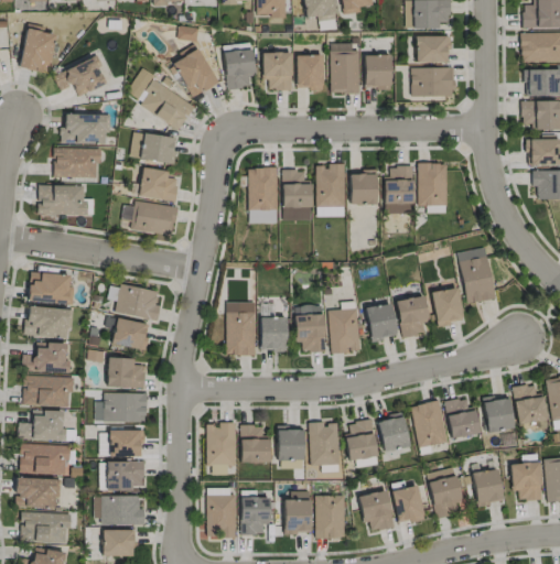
[(256,0),(257,17),(287,15),(286,0),(256,0)]
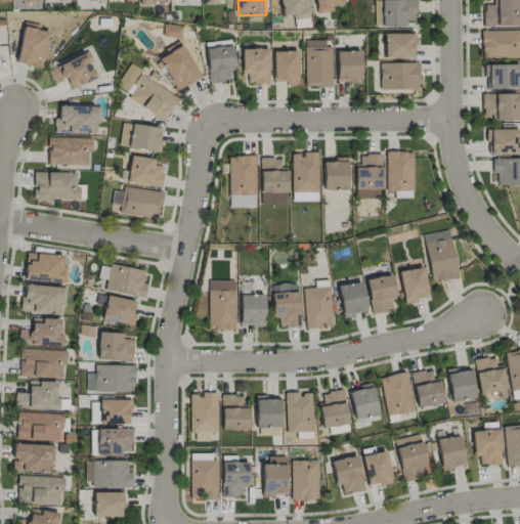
[(309,0),(282,0),(284,16),(297,15),(298,20),(311,18),(309,0)]
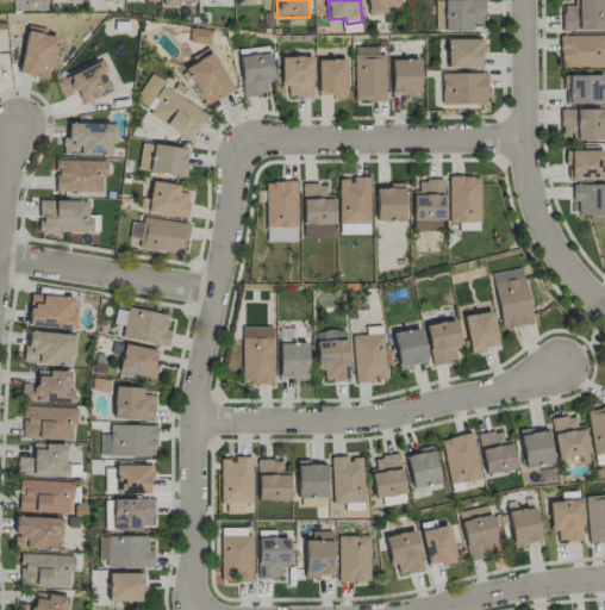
[(400,5),(399,0),(367,0),(369,16),(391,13),(390,6),(400,5)]
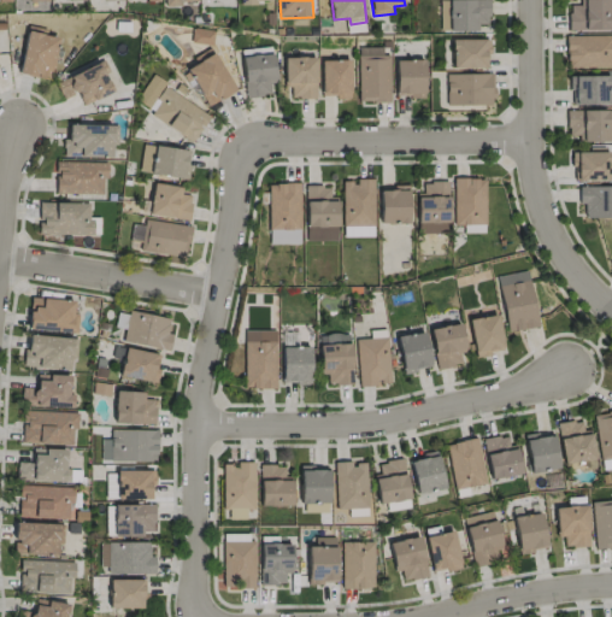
[(446,0),(446,30),(481,30),(481,23),(493,23),(493,0),(446,0)]
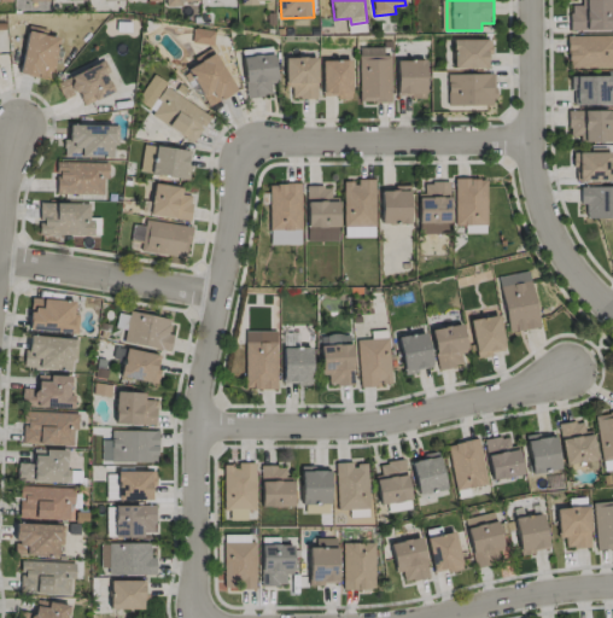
[(573,6),(573,30),(612,29),(612,0),(584,0),(585,5),(573,6)]
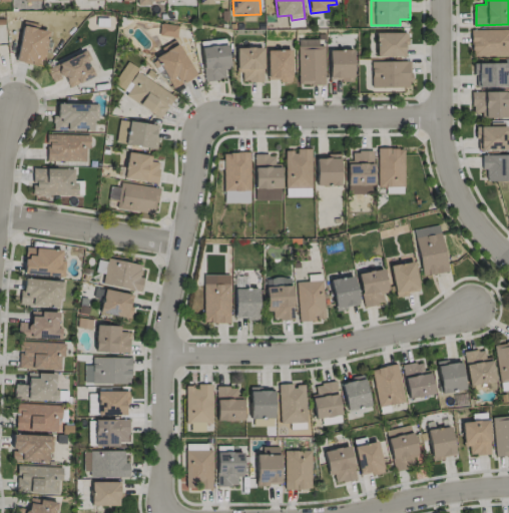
[(50,31),(39,29),(40,24),(26,22),(19,61),(44,65),(50,31)]
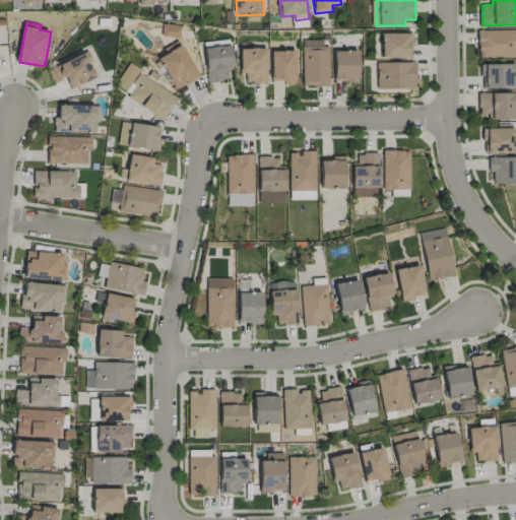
[(480,30),(480,57),(515,56),(515,29),(480,30)]
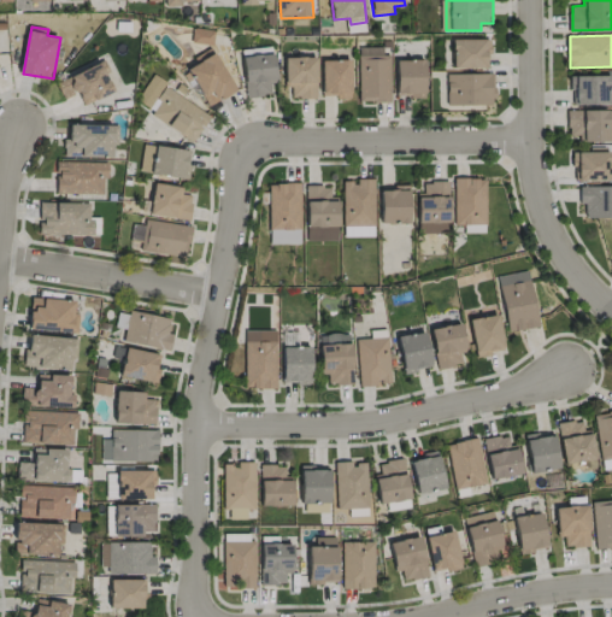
[(492,40),(454,41),(455,68),(493,68),(492,40)]
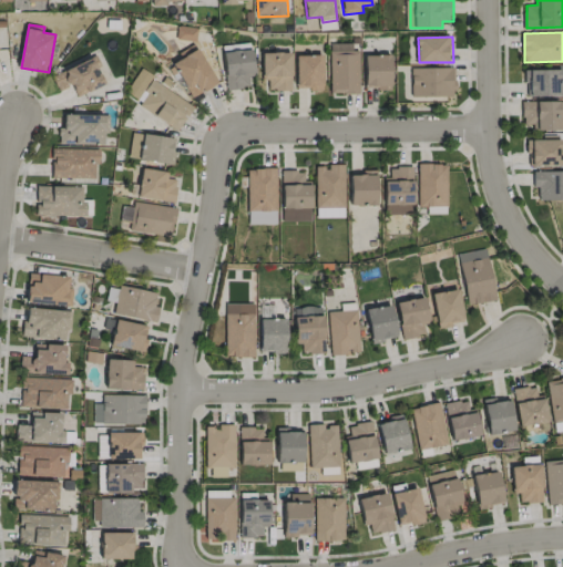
[(362,51),(355,50),(355,43),(334,43),(333,93),(361,93),(362,51)]
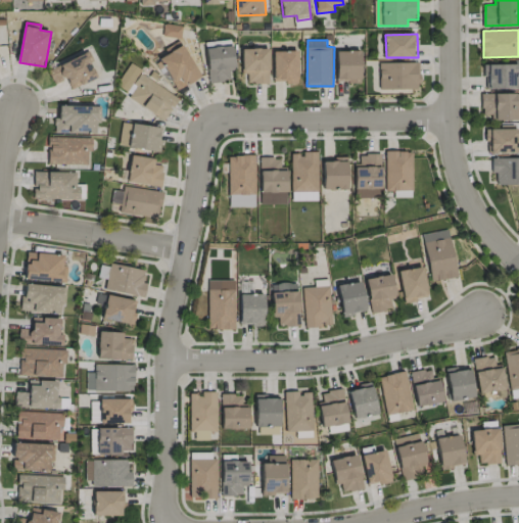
[(202,77),(183,44),(160,56),(179,90),(202,77)]
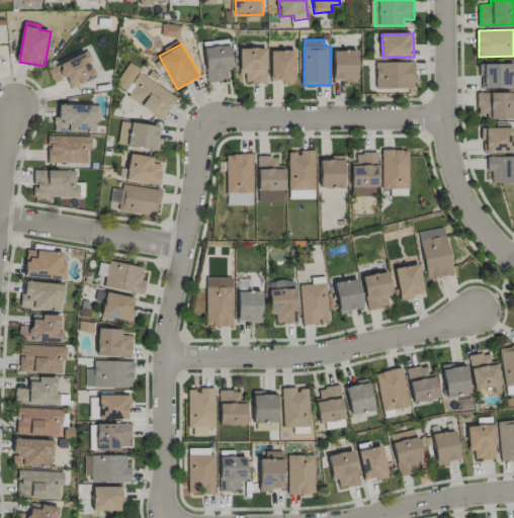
[(207,81),(230,80),(230,69),(233,69),(233,46),(206,47),(207,81)]
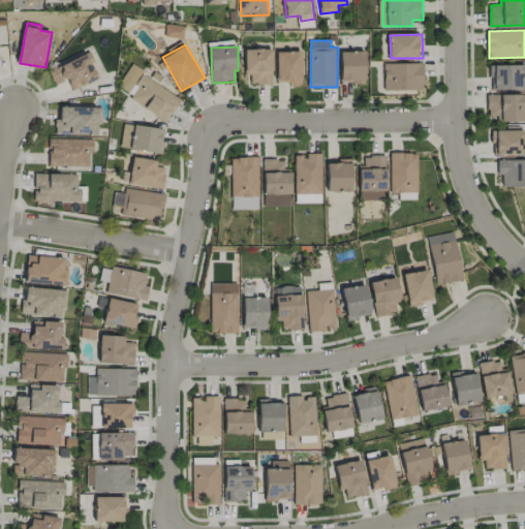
[(246,50),(247,75),(253,75),(253,85),(274,84),(273,49),(246,50)]
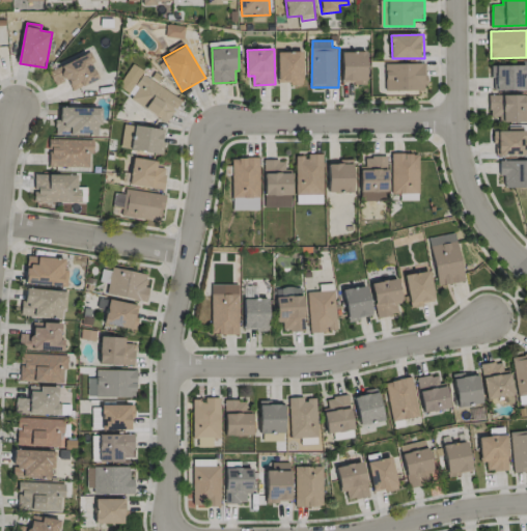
[(279,52),(280,84),(305,83),(304,51),(279,52)]
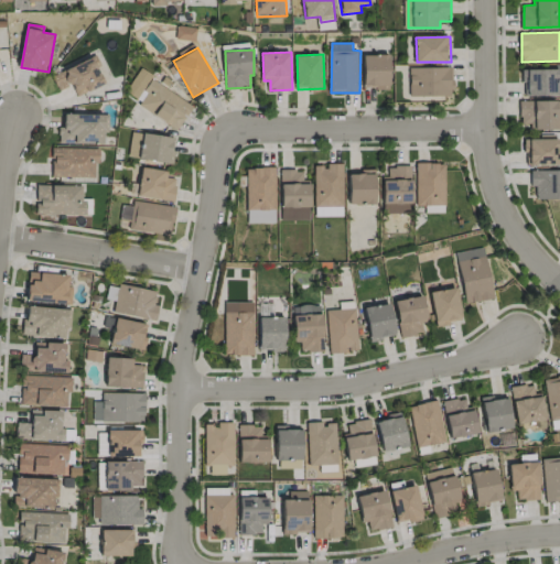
[(366,88),(391,87),(390,54),(365,55),(366,88)]
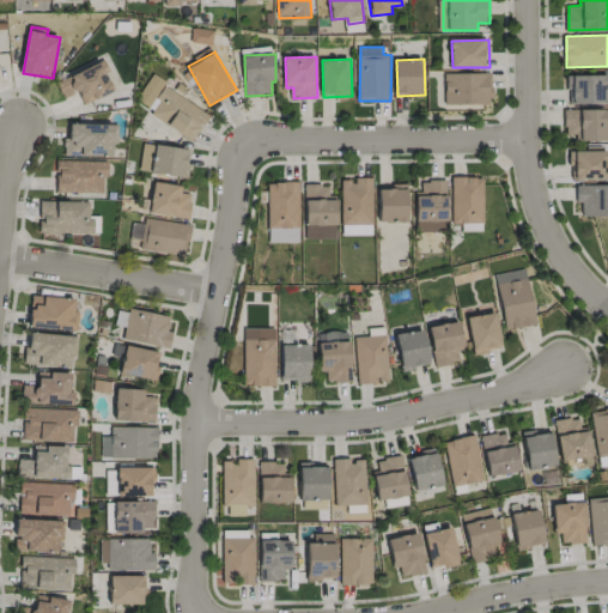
[(71,96),(79,91),(86,105),(115,91),(108,73),(111,72),(107,60),(64,82),(71,96)]
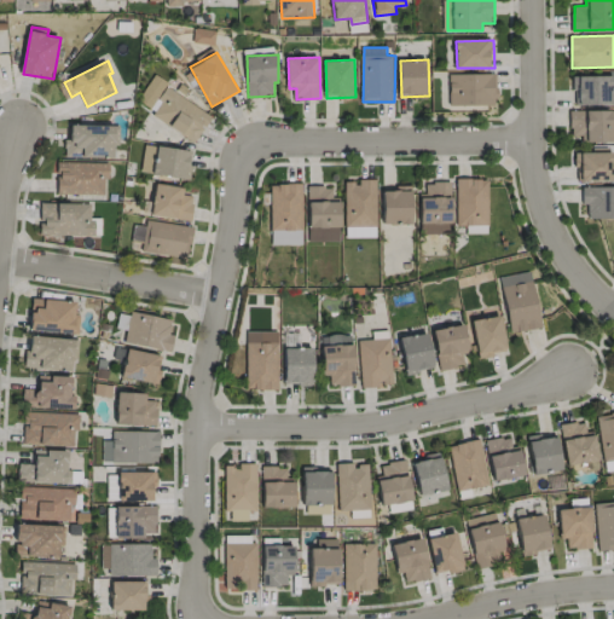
[(451,105),(498,104),(498,74),(451,75),(451,105)]
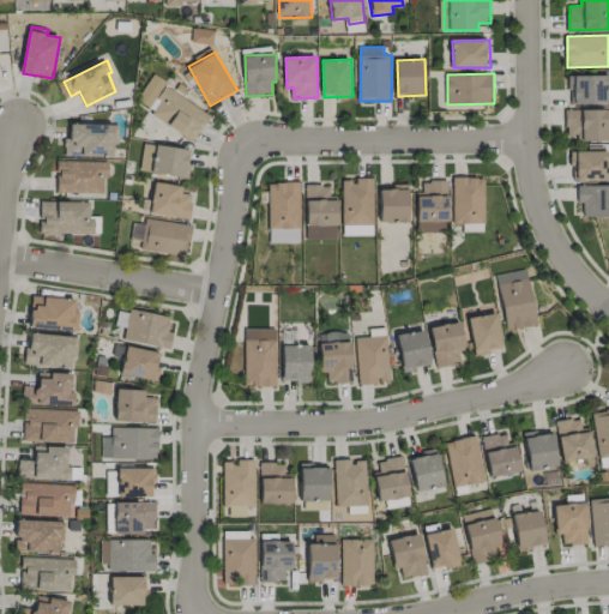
[(608,74),(573,74),(572,103),(608,103),(608,74)]
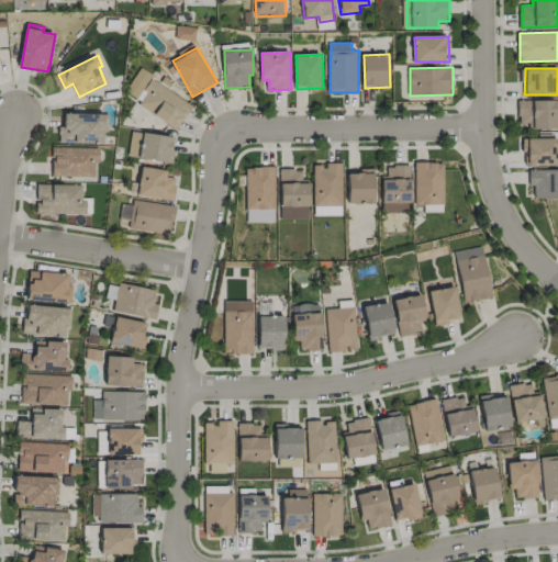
[(125,93),(179,128),(196,105),(142,69),(125,93)]
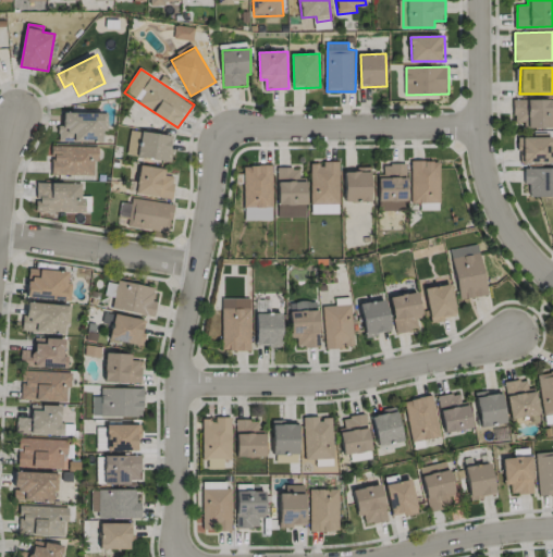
[(552,100),(516,100),(515,122),(526,122),(526,127),(552,127),(552,100)]
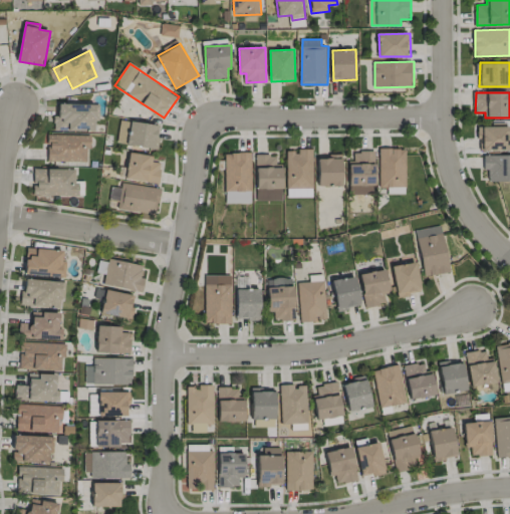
[(57,129),(98,131),(99,105),(58,103),(57,129)]
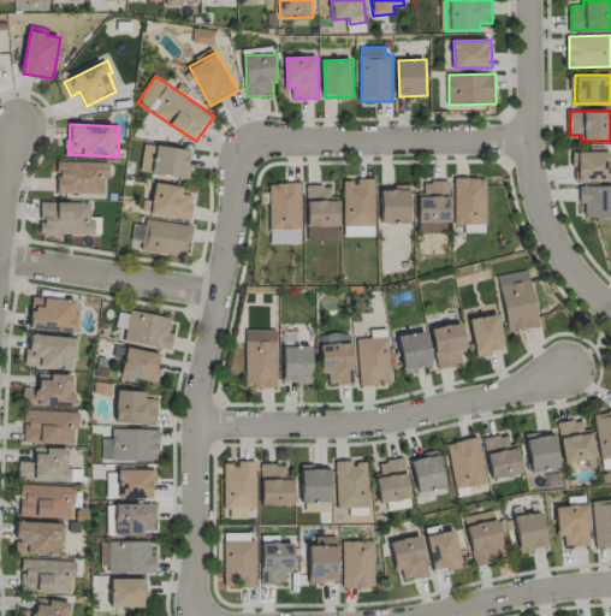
[(154,175),(190,176),(191,149),(155,147),(154,175)]
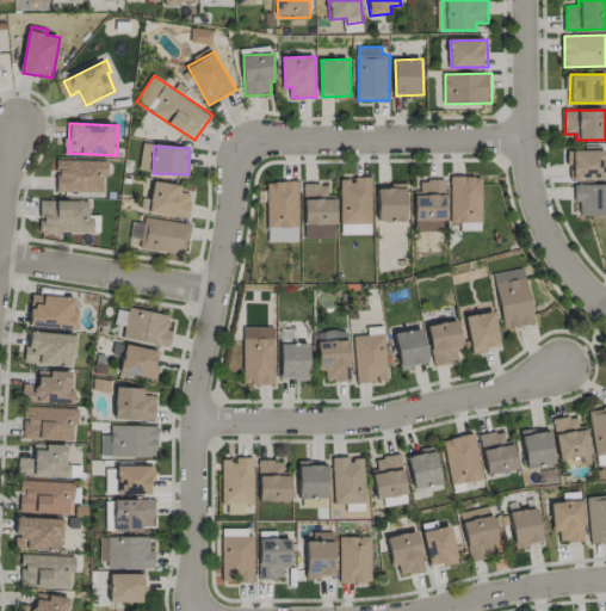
[(572,179),(605,178),(605,150),(572,152),(572,179)]
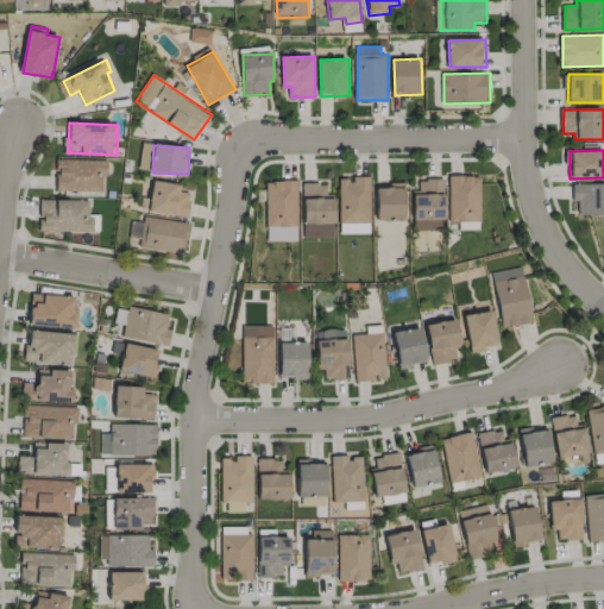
[(109,161),(60,159),(58,190),(104,192),(105,175),(108,175),(109,161)]
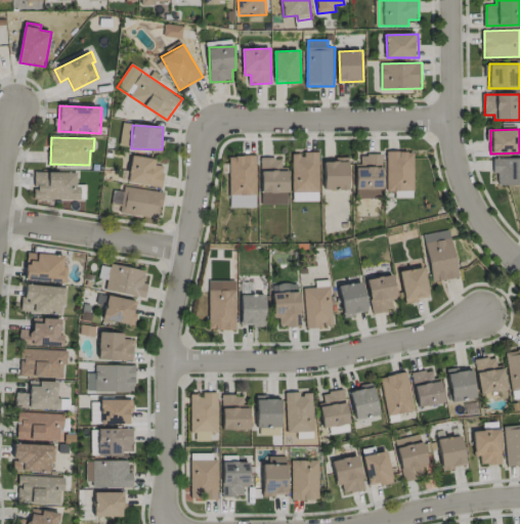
[(388,153),(389,190),(416,190),(415,151),(388,153)]
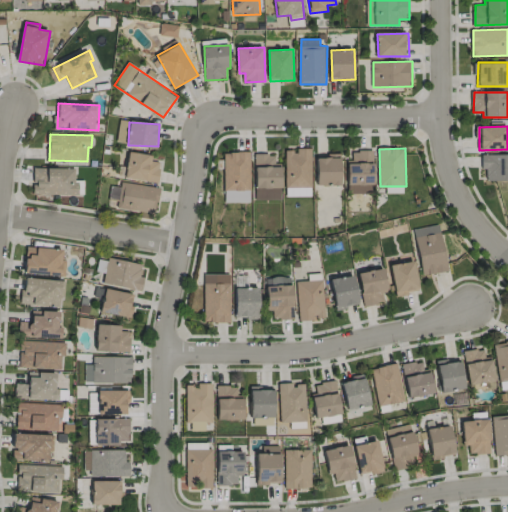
[(314,150),(288,150),(287,196),(313,196),(314,150)]
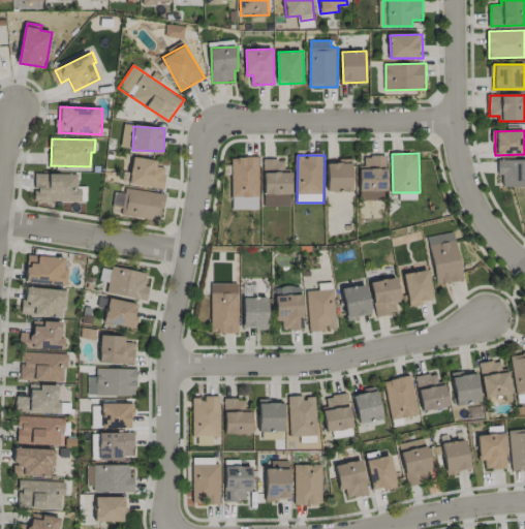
[(361,165),(361,200),(388,200),(388,156),(366,155),(366,165),(361,165)]
